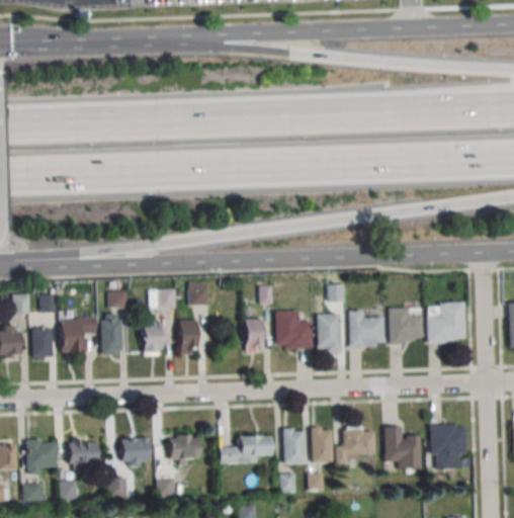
[(189,304),(208,304),(208,281),(189,281),(189,304)]
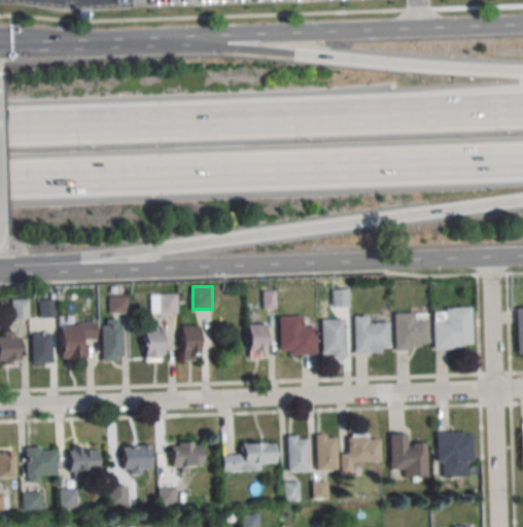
[(351,306),(351,288),(335,288),(335,306),(351,306)]
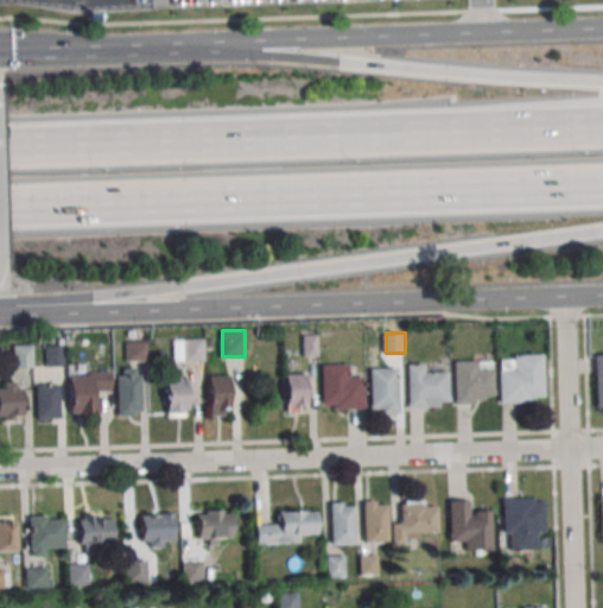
[(306,354),(319,354),(319,335),(306,335),(306,354)]
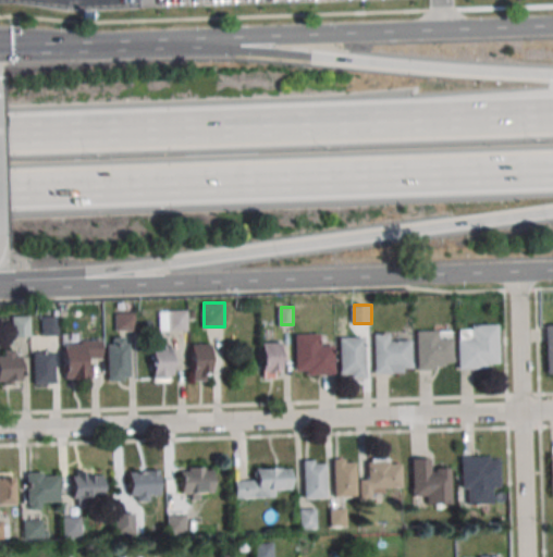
[(136,312),(118,312),(118,331),(136,331),(136,312)]
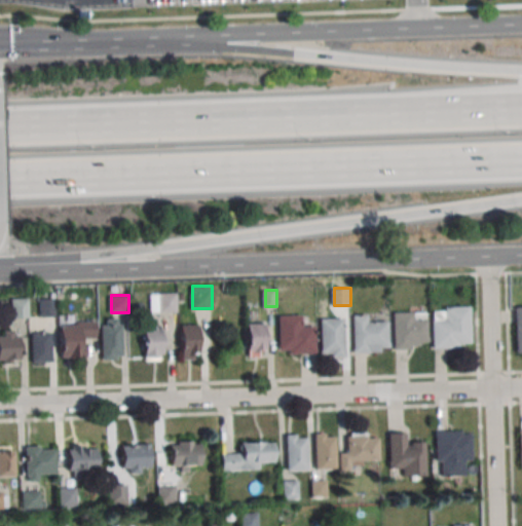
[(179,313),(153,313),(153,295),(179,295),(179,313)]
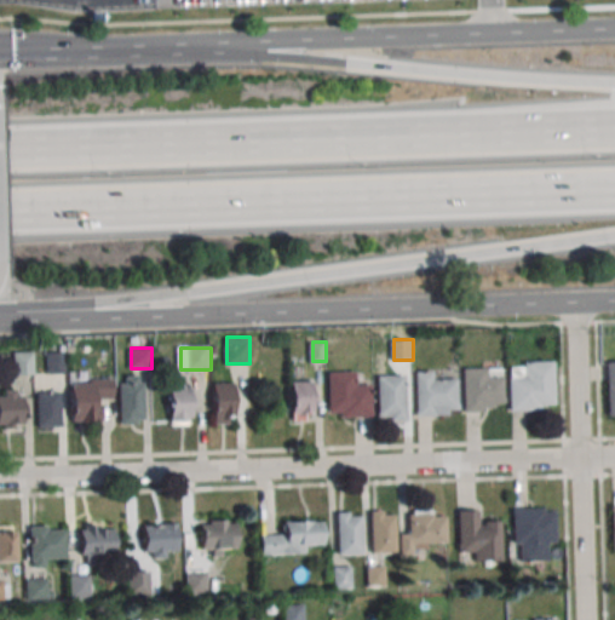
[(16,374),(36,374),(36,351),(16,351),(16,374)]
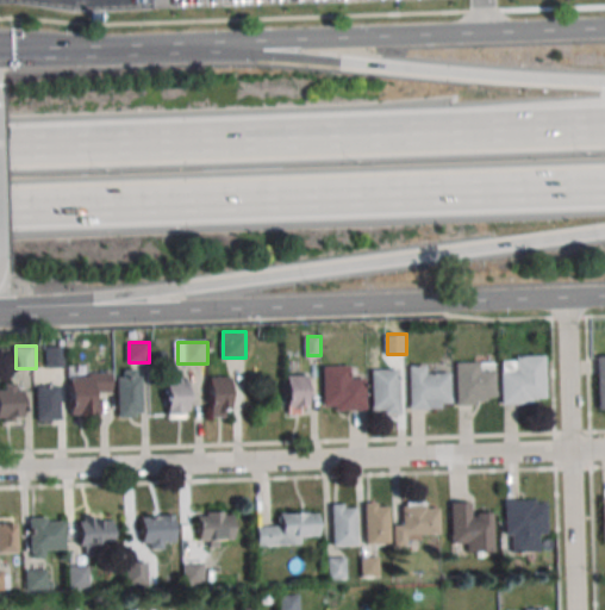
[(67,367),(67,346),(49,346),(49,367),(67,367)]
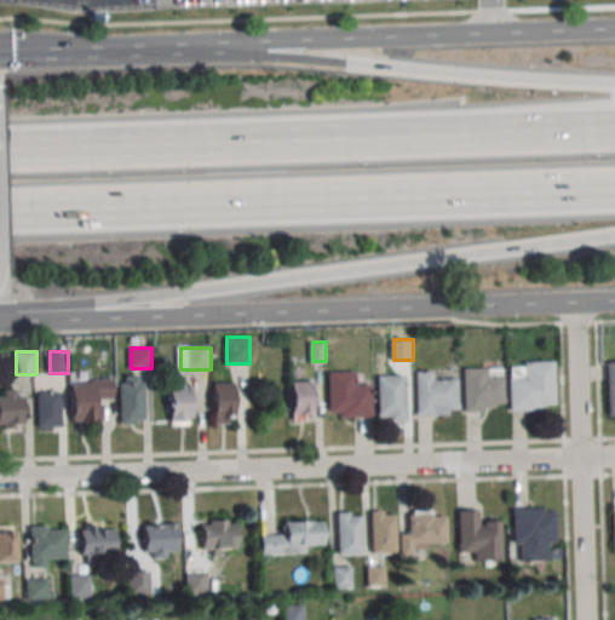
[(558,409),(558,361),(512,361),(512,409),(558,409)]
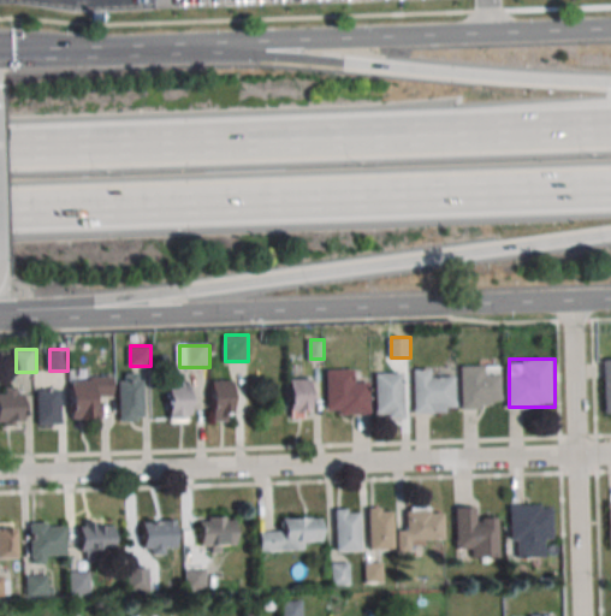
[(463,366),(463,408),(503,408),(503,366),(463,366)]
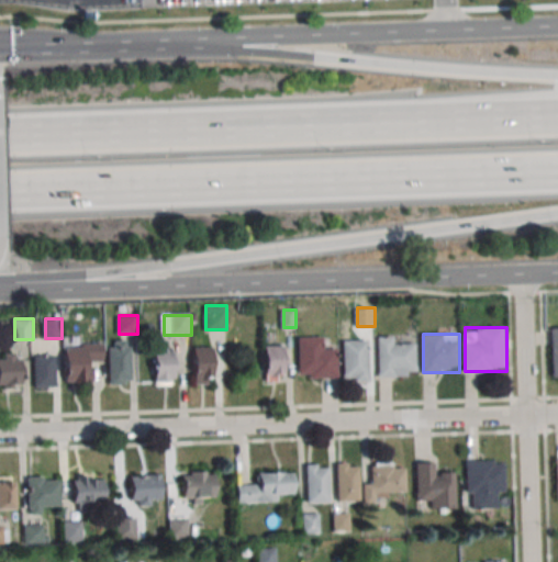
[(300,336),(301,378),(339,378),(339,348),(325,348),(325,336),(300,336)]
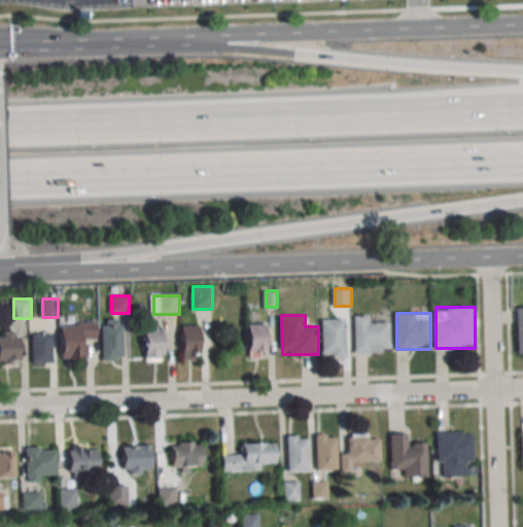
[(356,353),(392,353),(392,323),(376,323),(376,315),(356,315),(356,353)]
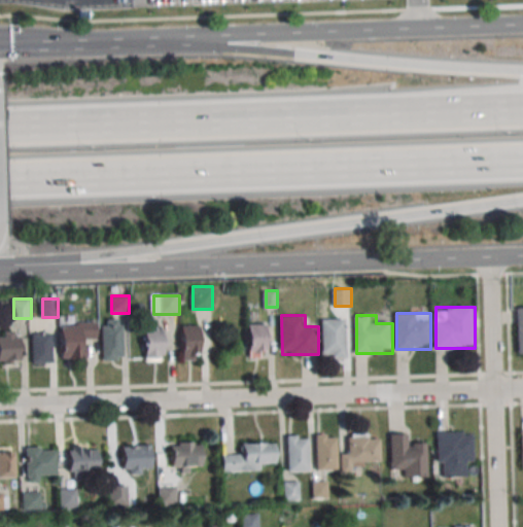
[(125,360),(125,318),(104,318),(104,360),(125,360)]
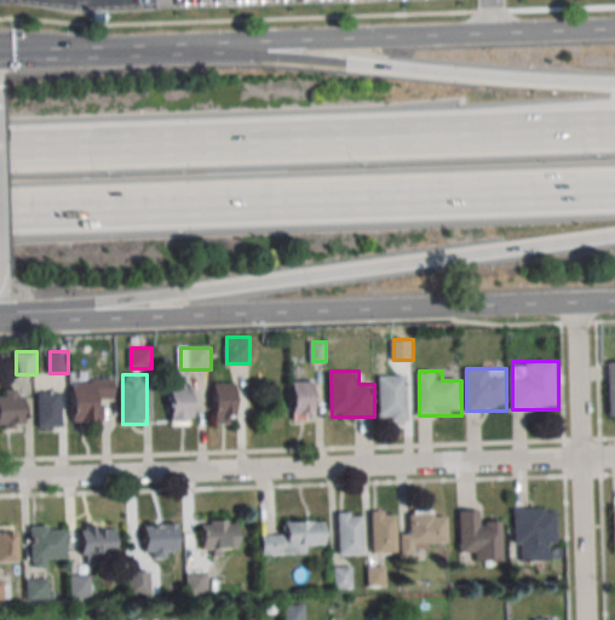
[(408,374),(381,374),(381,420),(408,420),(408,374)]
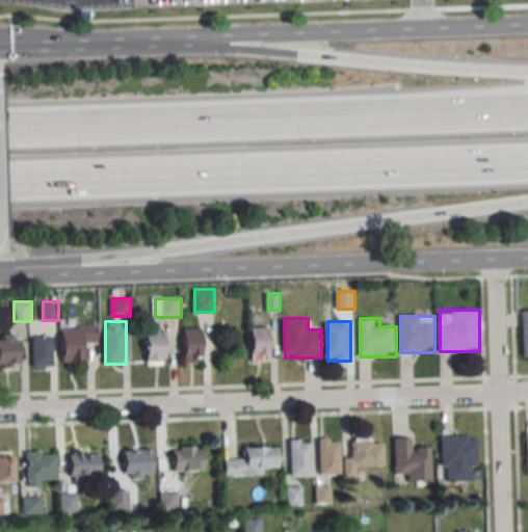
[(99,324),(62,325),(63,362),(89,361),(88,343),(100,343),(99,324)]
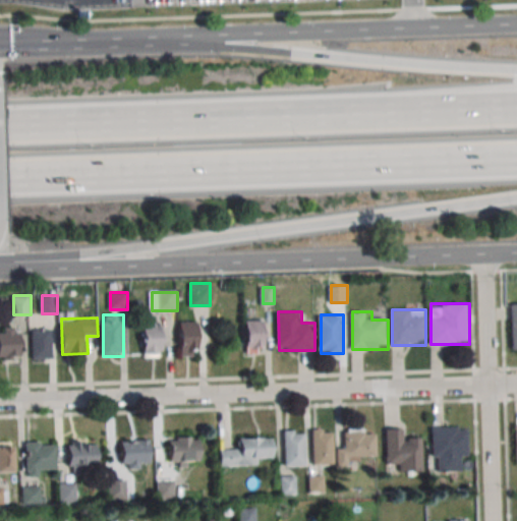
[(266,319),(246,319),(246,352),(266,352),(266,319)]
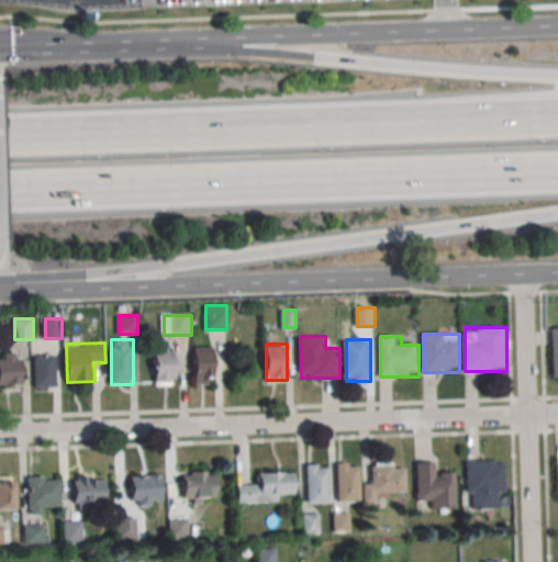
[(215,346),(196,346),(196,384),(215,384),(215,346)]
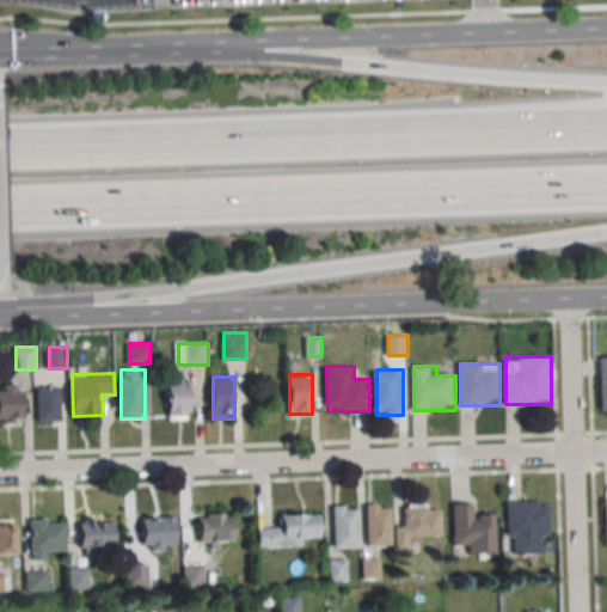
[(170,380),(170,418),(192,418),(192,380),(170,380)]
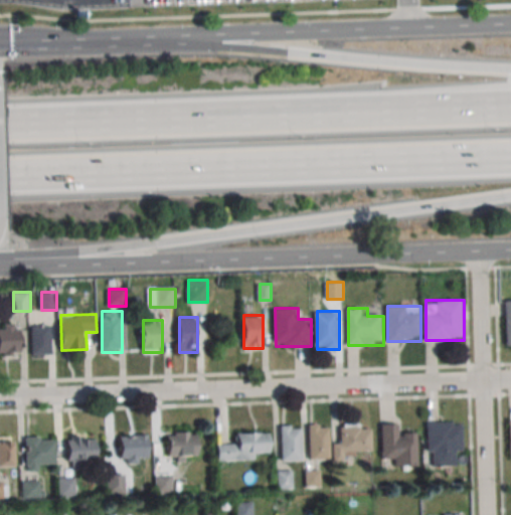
[(0,323),(0,356),(22,356),(22,323),(0,323)]
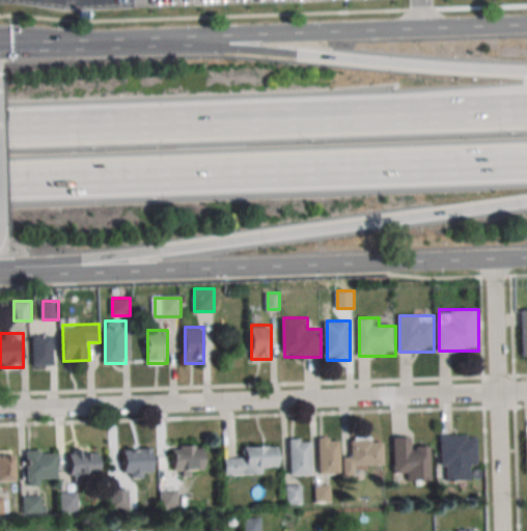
[(55,334),(34,334),(34,365),(55,365),(55,334)]
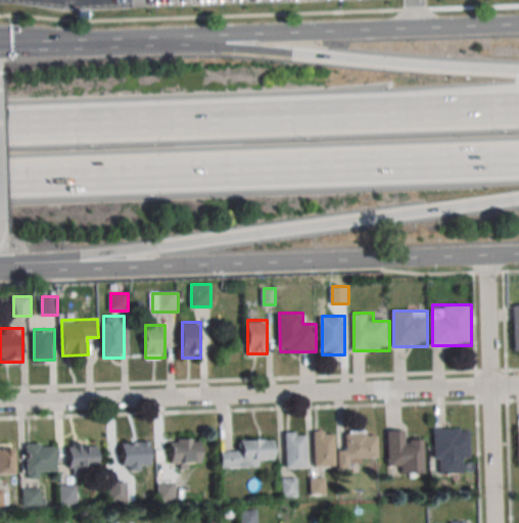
[(470,428),(436,428),(437,473),(464,473),(464,461),(471,461),(470,428)]
